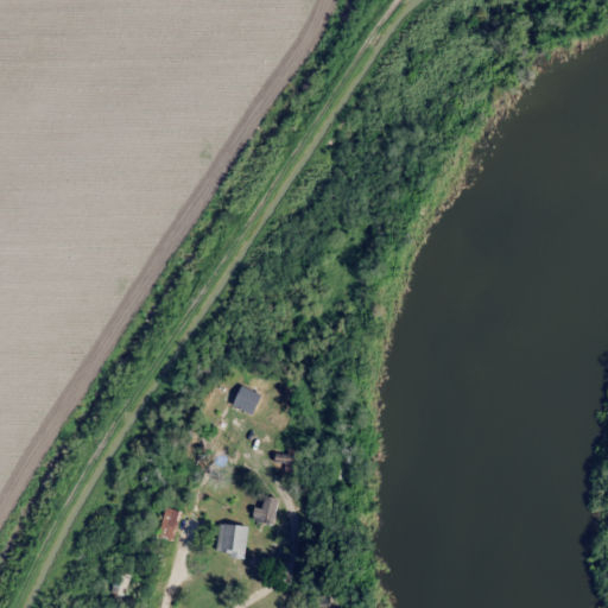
[(234,406),(254,415),(263,396),(242,387),(234,406)]
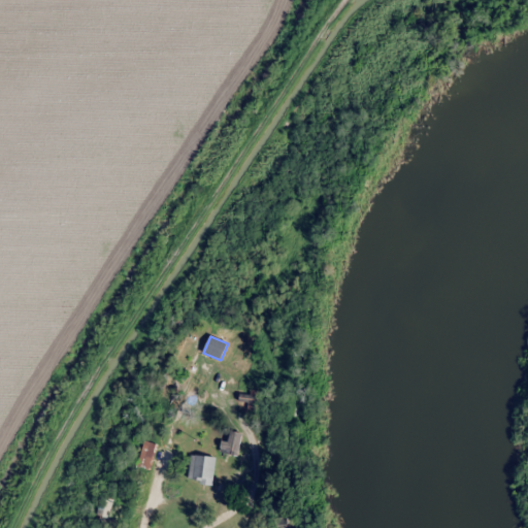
[(224,452),(238,455),(243,434),(229,431),(224,452)]
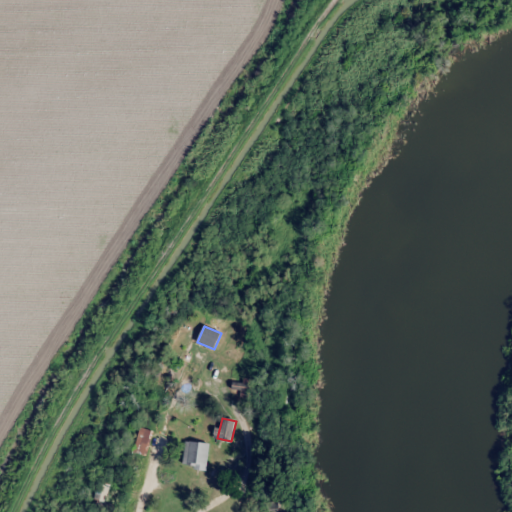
[(151,430),(138,427),(127,482),(140,485),(151,430)]
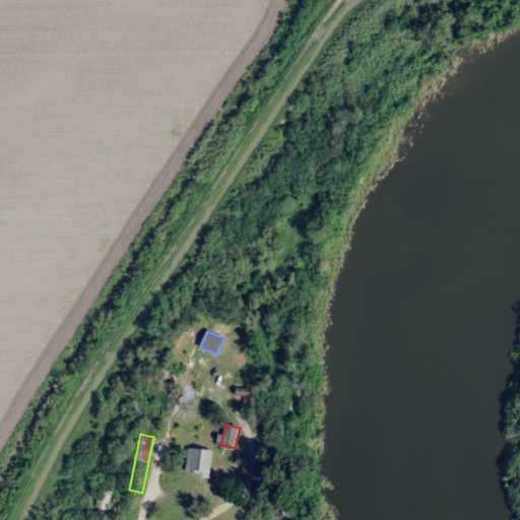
[(213,450),(189,448),(186,472),(210,475),(213,450)]
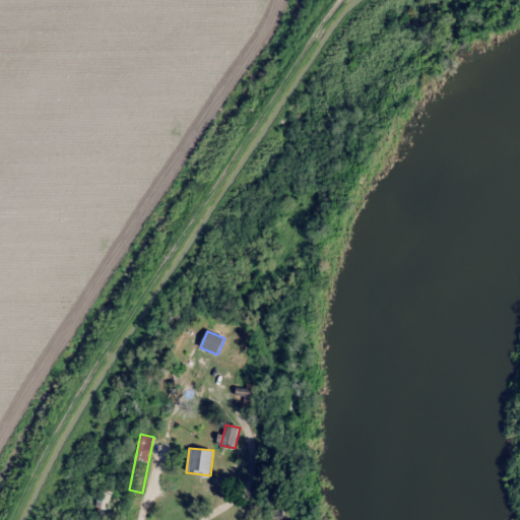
[(111,492),(100,491),(96,512),(108,514),(111,492)]
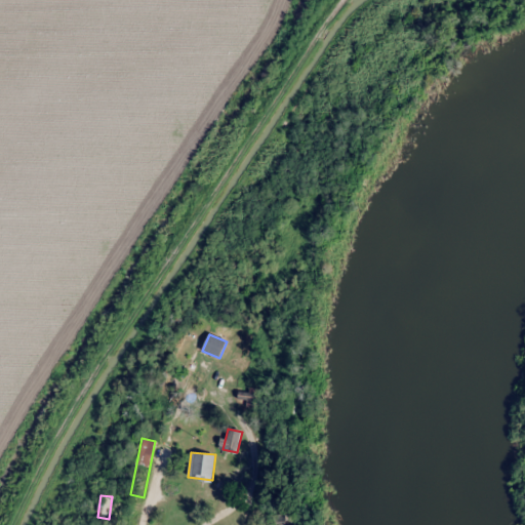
[(271,524),(291,524),(291,515),(271,515),(271,524)]
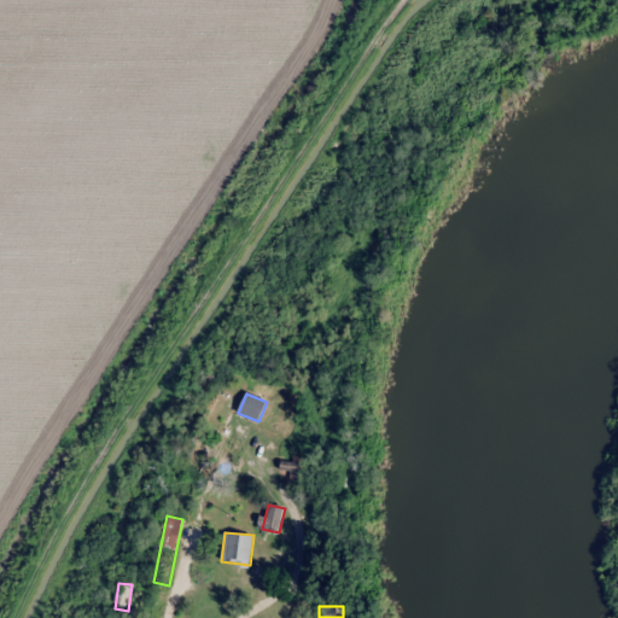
All buildings are outlined.
